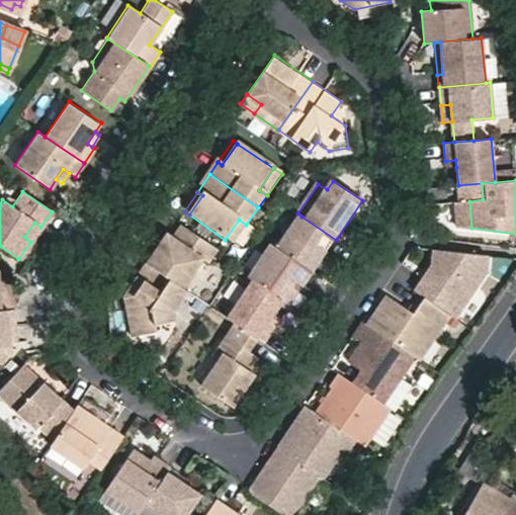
[(279,249),(314,273),(336,240),(302,217),(279,249)]
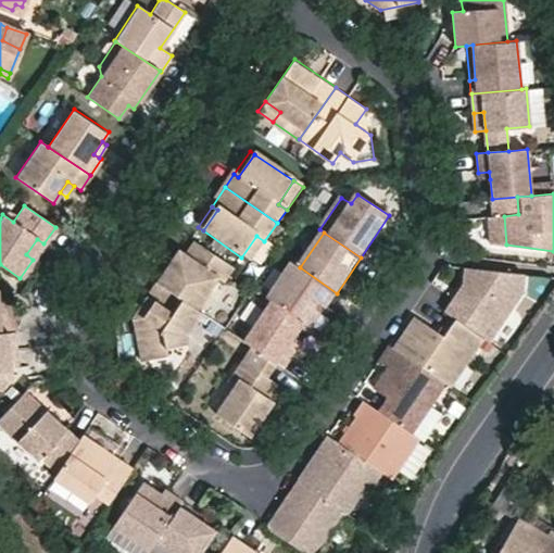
[(250,263),(264,241),(256,236),(241,258),(250,263)]
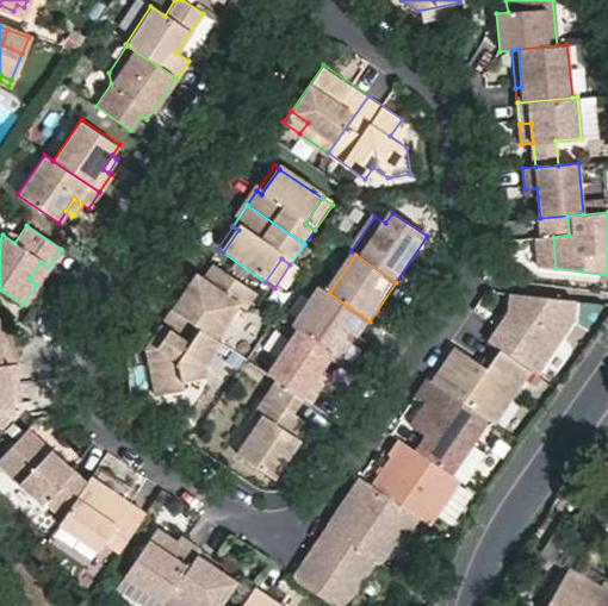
[(48,267),(41,262),(29,279),(36,285),(48,267)]
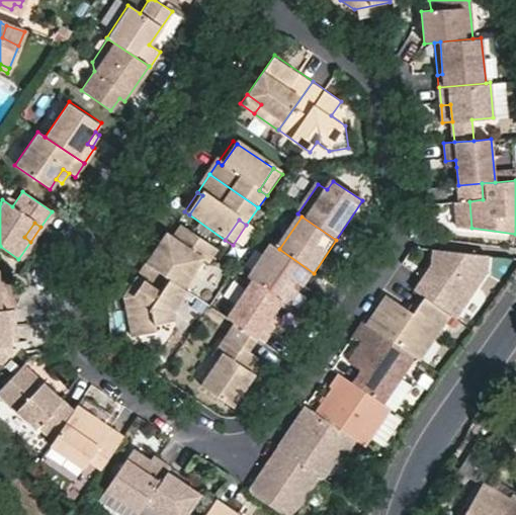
[(167,237),(147,265),(183,289),(201,262),(208,266),(219,251),(182,227),(172,240),(167,237)]
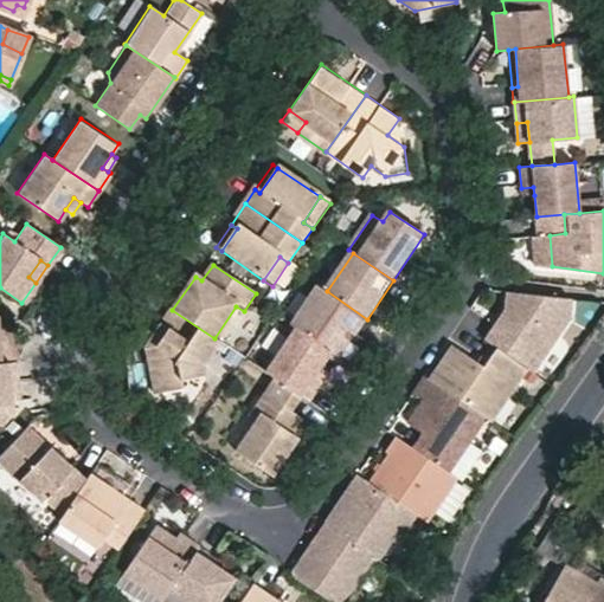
[(331,351),(340,358),(346,350),(341,347),(349,335),(354,338),(367,319),(327,291),(321,287),(294,327),(331,351)]
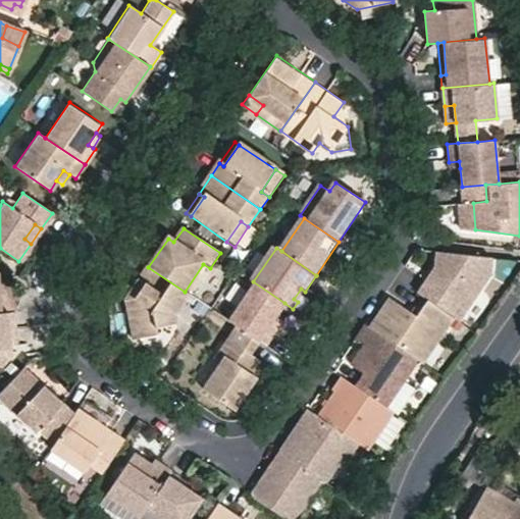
[(489,258),(435,251),(434,267),(425,279),(416,293),(427,300),(451,316),(457,321),(489,273),(489,258)]
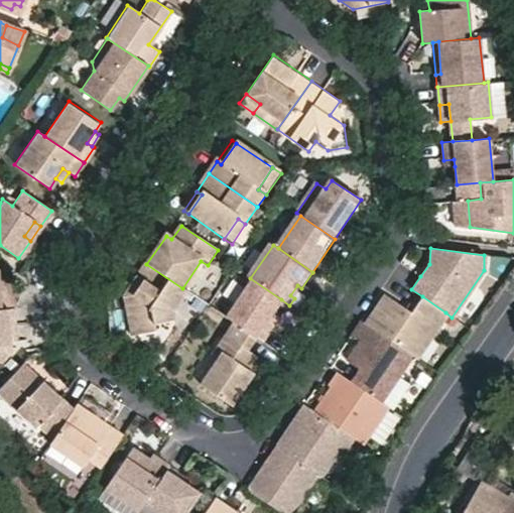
[(172,314),(188,292),(182,288),(146,264),(136,278),(142,283),(133,296),(124,298),(130,337),(156,334),(154,327),(173,323),(172,314)]
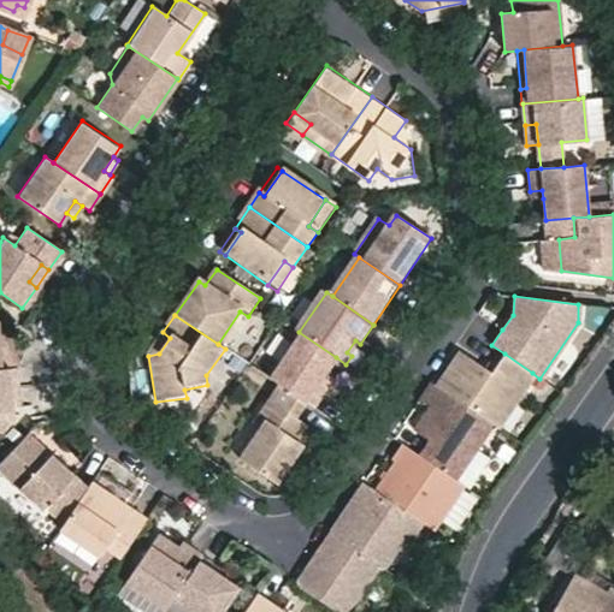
[(0,367),(16,366),(15,330),(0,330),(0,367)]
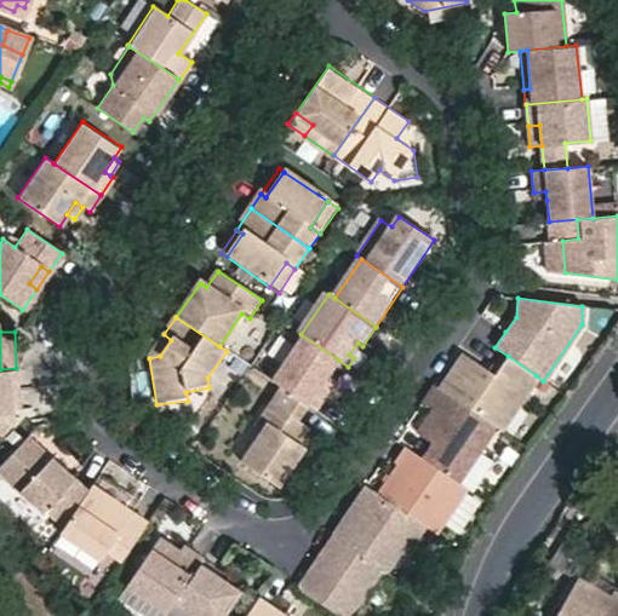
[(338,360),(301,334),(299,334),(268,379),(279,387),(307,406),(314,412),(326,393),(319,389),(324,380),(338,360)]
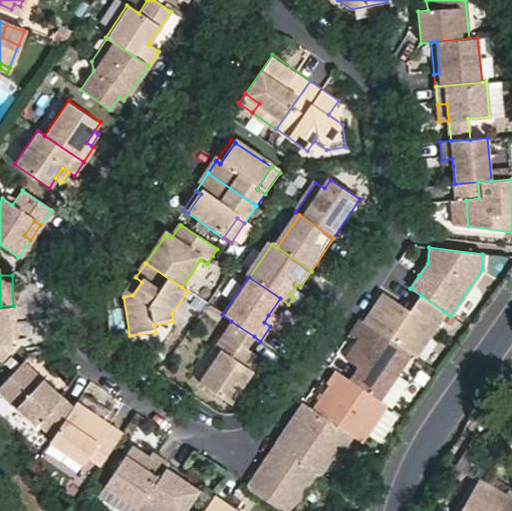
[(289,294),(293,297),(300,287),(296,284),(289,294)]
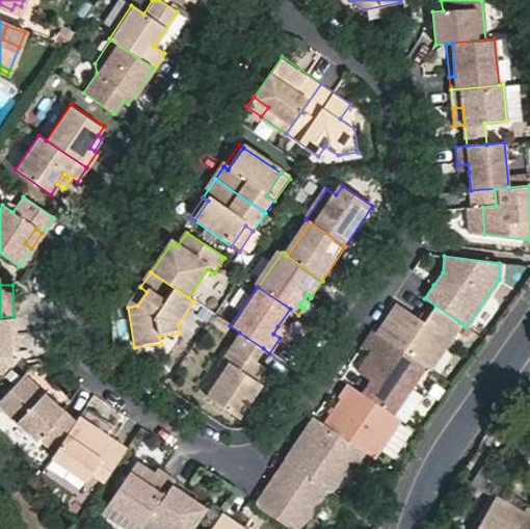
[(459,322),(435,306),(424,322),(397,303),(394,309),(376,334),(426,368),(427,368),(459,322)]
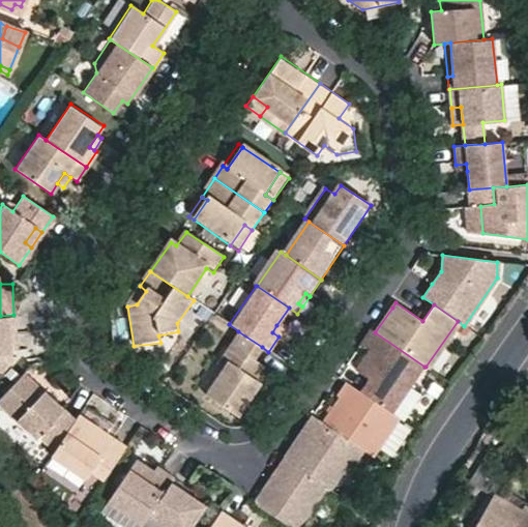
[(0,316),(0,373),(1,374),(11,361),(11,355),(10,349),(9,331),(16,331),(13,315),(0,316)]
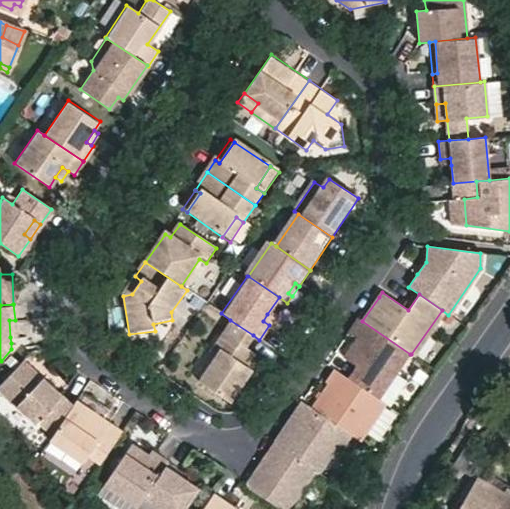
[(274,318),(267,314),(263,321),(269,325),(274,318)]
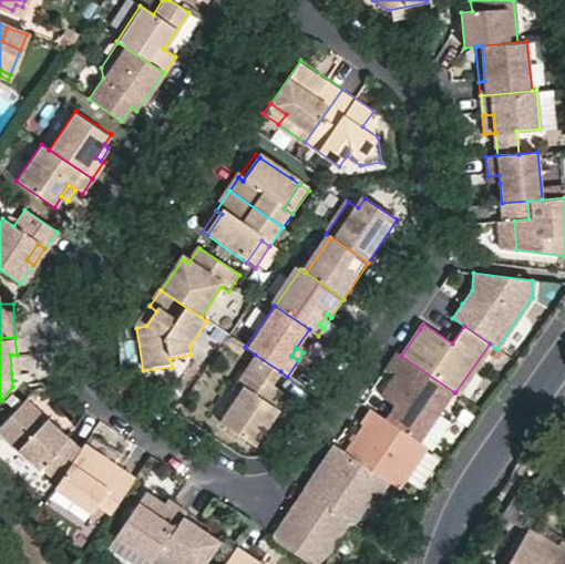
[(394,407),(386,419),(421,442),(454,392),(401,356),(397,352),(386,368),(397,376),(387,392),(387,402),(394,407)]
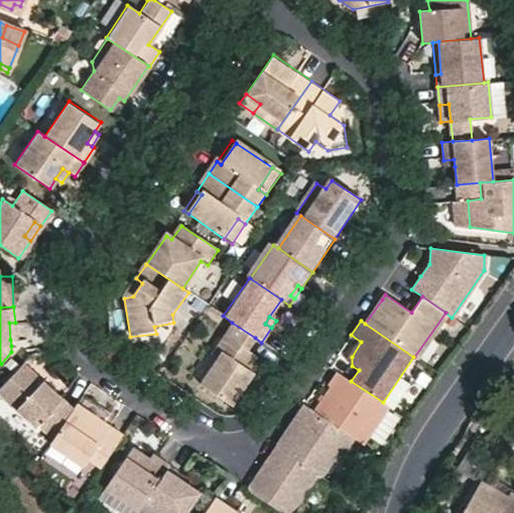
[(245,354),(255,338),(232,323),(210,357),(215,360),(197,386),(229,408),(251,377),(245,373),(253,361),(245,354)]
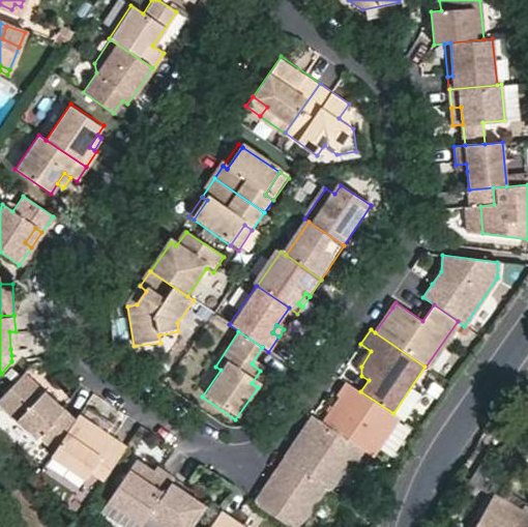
[(74,419),(23,372),(0,394),(0,404),(35,438),(37,435),(53,450),(74,419)]
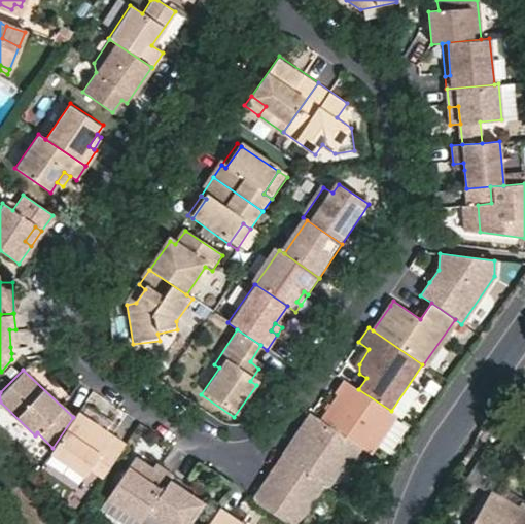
[(391,411),(358,389),(344,380),(335,393),(338,394),(320,419),(356,444),(370,453),(396,415),(391,411)]
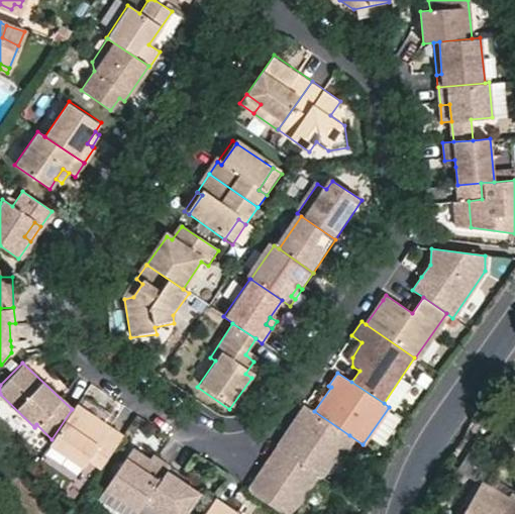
[(52,439),(48,444),(82,467),(87,458),(100,468),(121,434),(75,404),(72,409),(52,439)]
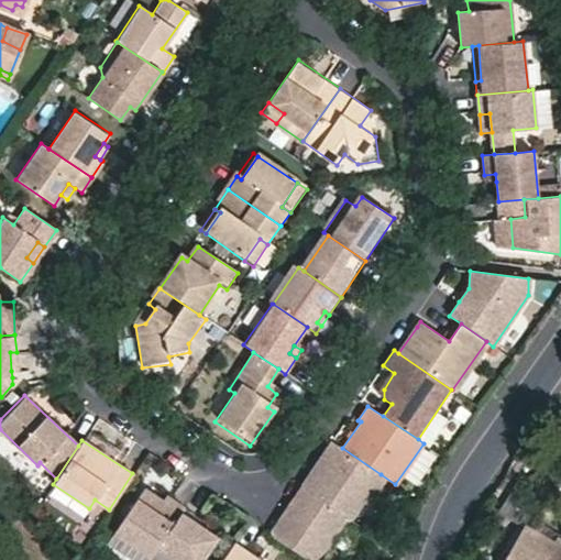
[(381,474),(342,448),(332,440),(316,464),(315,467),(319,470),(316,474),(311,471),(301,486),(342,514),(345,516),(355,501),(361,504),(381,474)]
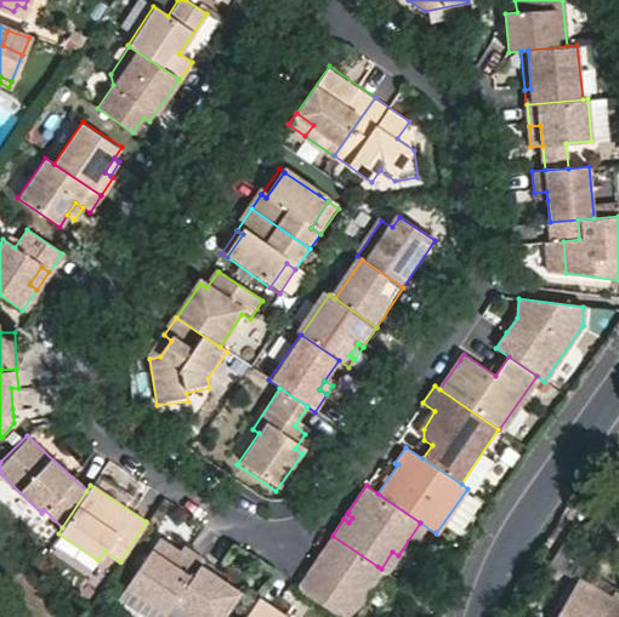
[(600,532),(594,523),(584,529),(591,538),(600,532)]
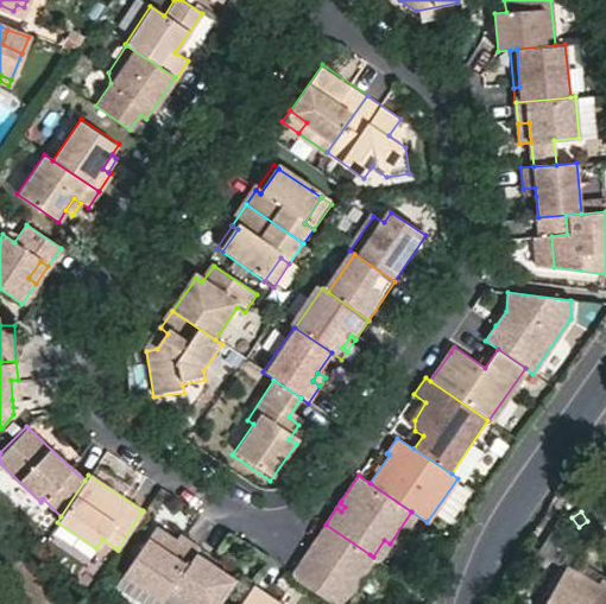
[(567,568),(588,536),(563,521),(542,554),(567,568)]
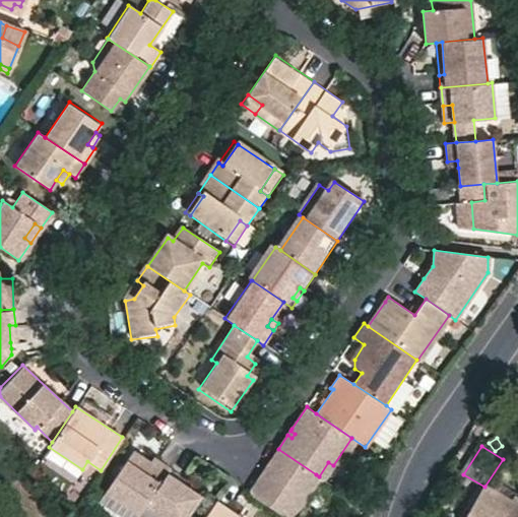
[(316,474),(278,449),(262,472),(250,489),(252,494),(285,516),(294,516),(302,505),(316,474)]
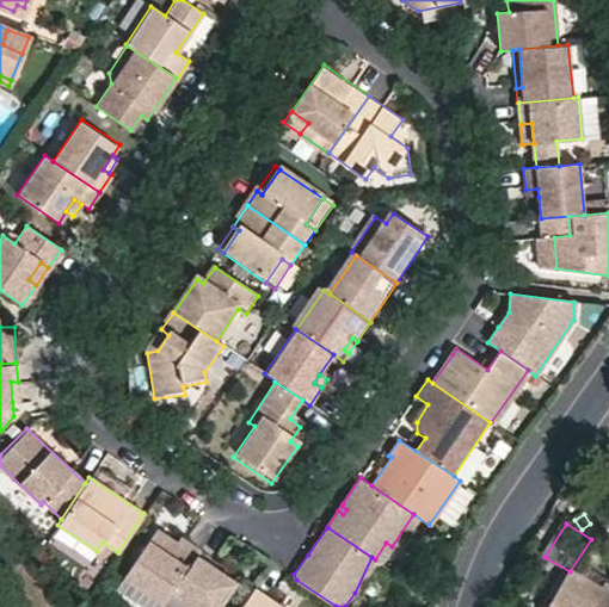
[(200,551),(180,539),(177,543),(155,528),(123,577),(162,604),(200,551)]
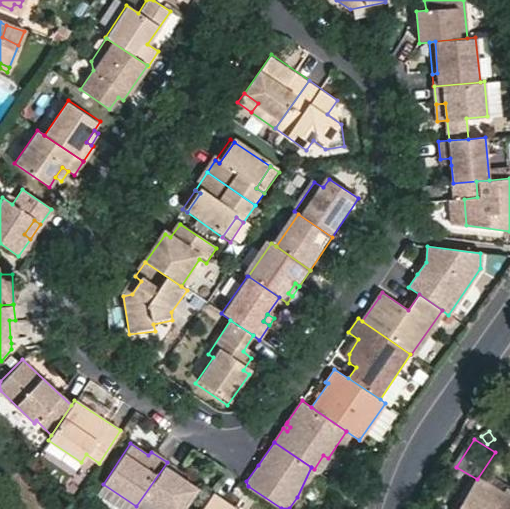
[(183,508),(197,488),(180,477),(183,473),(167,462),(137,506),(140,508),(183,508)]
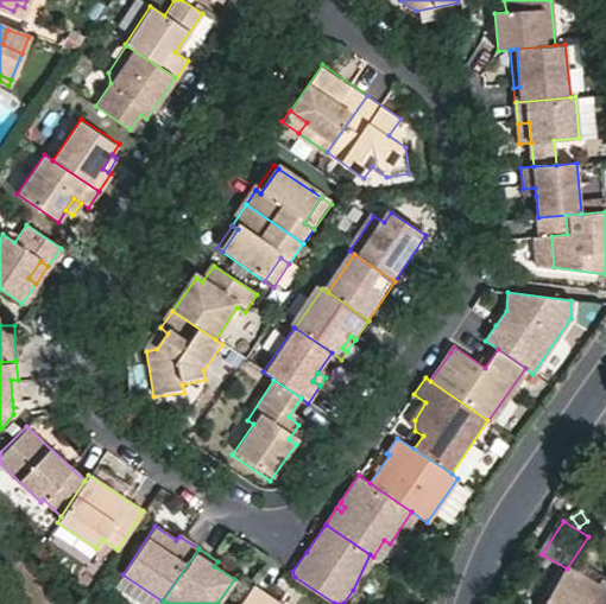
[(594,573),(588,564),(580,568),(587,578),(594,573)]
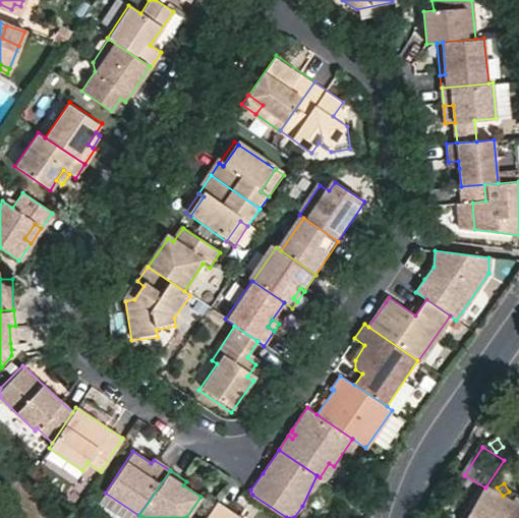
[(512,517),(513,516),(515,517),(518,517),(518,506),(517,507),(493,492),(475,517),(512,517)]
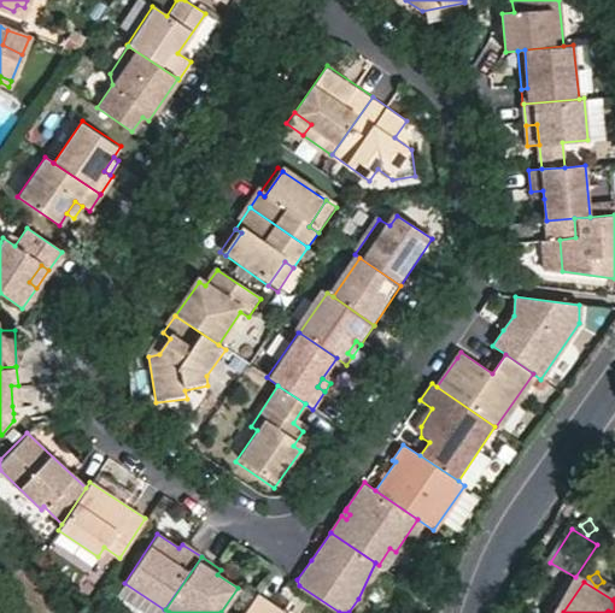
[(283,612),(255,593),(240,612),(283,612)]
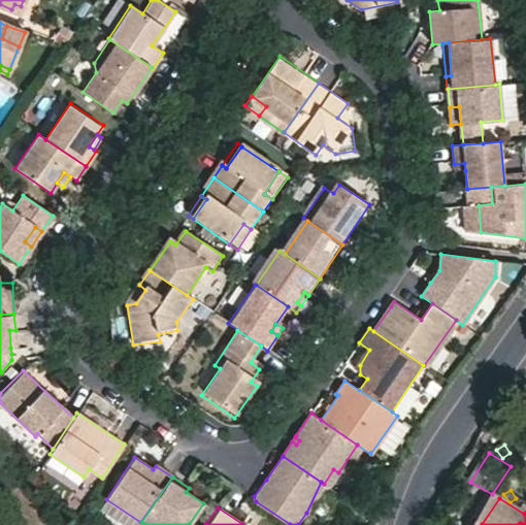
All buildings are outlined.
